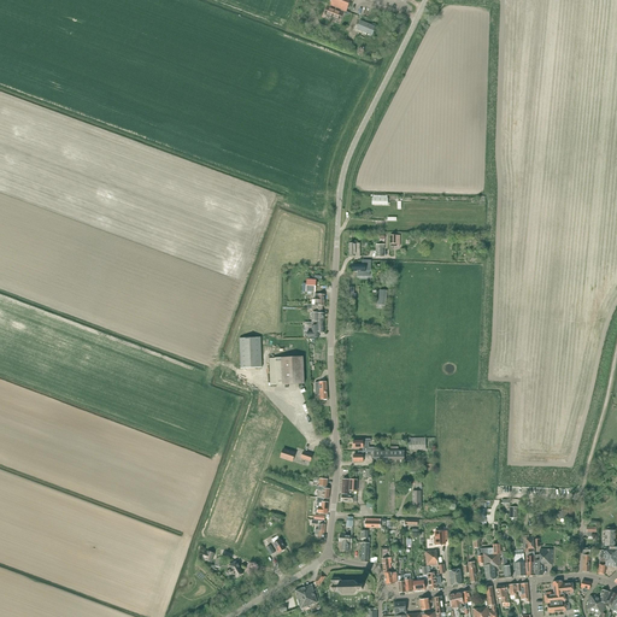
[(328,6),(325,13),(328,13),(327,15),(335,18),(338,11),(340,5),(341,0),(333,0),(333,1),(328,0),(327,0),(325,6),(328,6)]
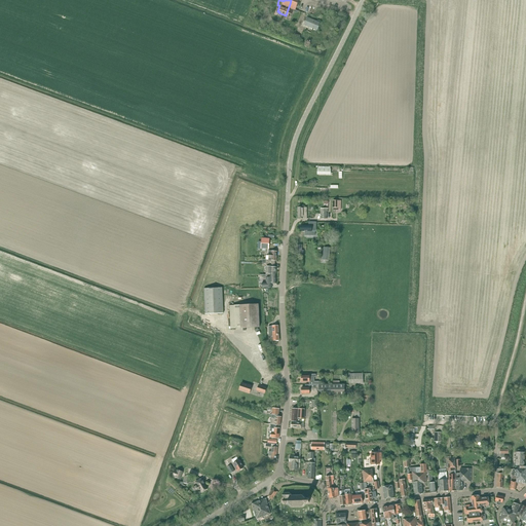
[(303,0),(326,9),(329,0),(303,0)]
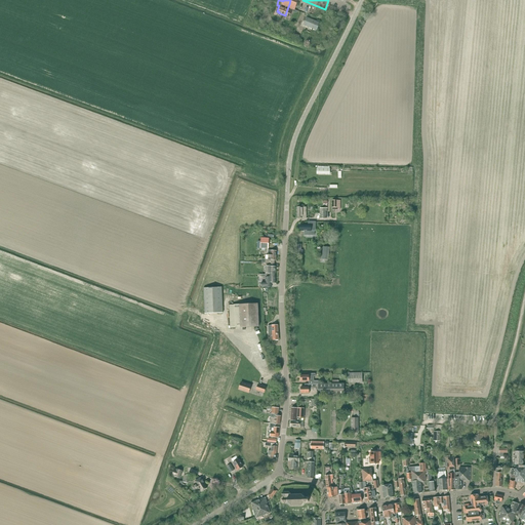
[(304,21),(300,29),(306,31),(308,32),(311,25),(309,25),(310,23),(304,21)]
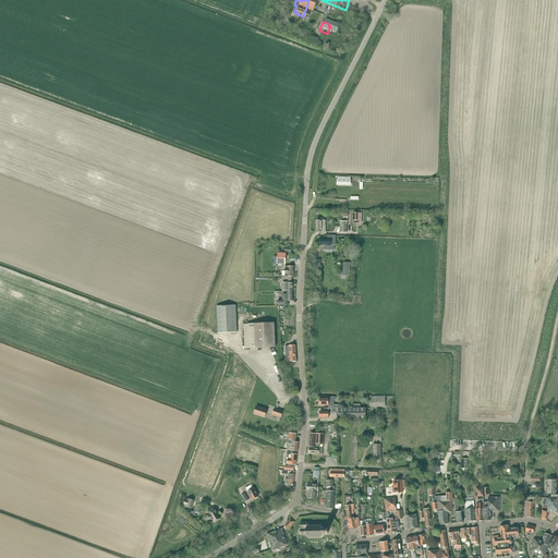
[(330,26),(327,34),(330,35),(329,35),(335,37),(339,28),(332,26),(332,27),(330,26)]
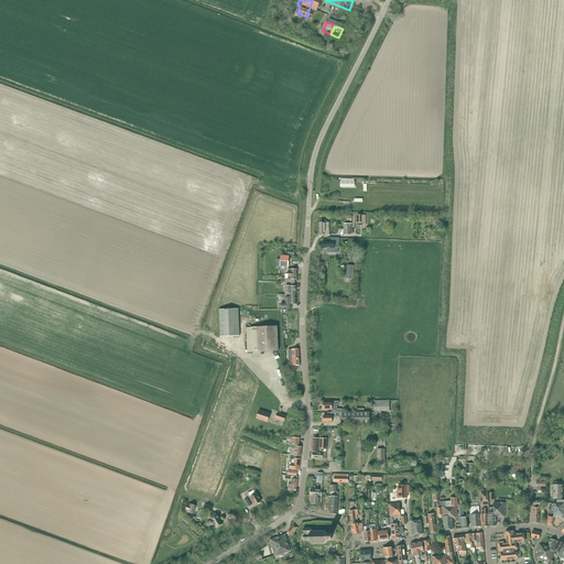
[(325,223),(320,223),(320,234),(325,234),(329,234),(329,223),(325,223)]
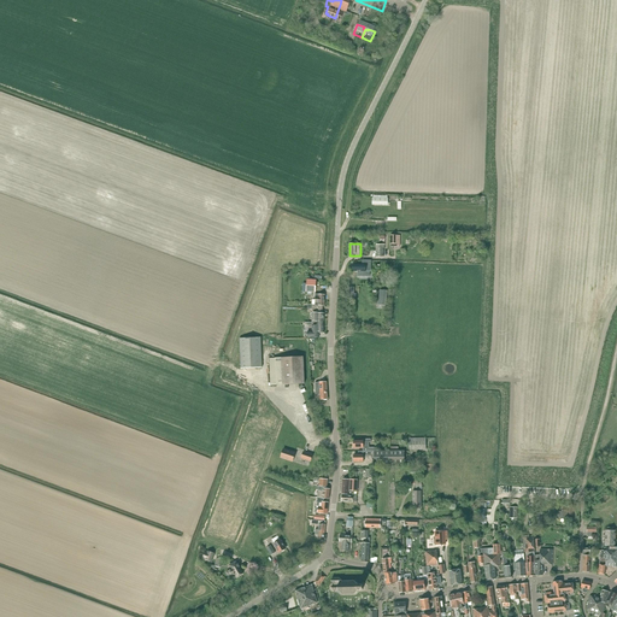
[(352,268),(352,270),(353,270),(353,271),(358,271),(358,276),(369,277),(370,266),(371,266),(371,260),(363,260),(363,265),(353,264),(353,268),(352,268)]
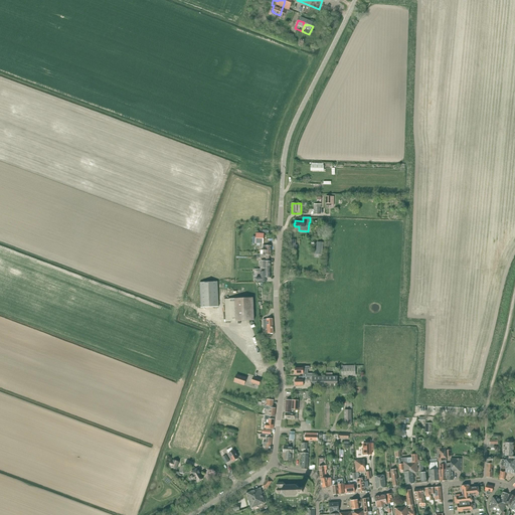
[(255,233),(255,243),(264,243),(264,233),(261,233),(255,233)]
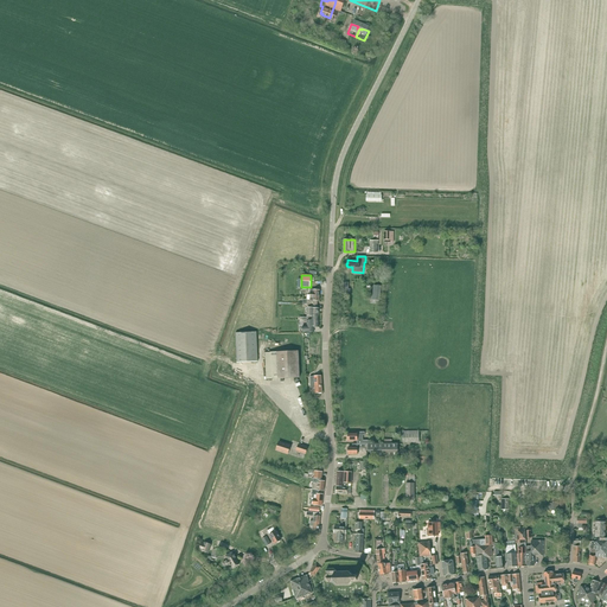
[(302,300),(302,304),(307,304),(307,305),(318,306),(318,301),(319,301),(320,291),(311,289),(310,300),(302,300)]
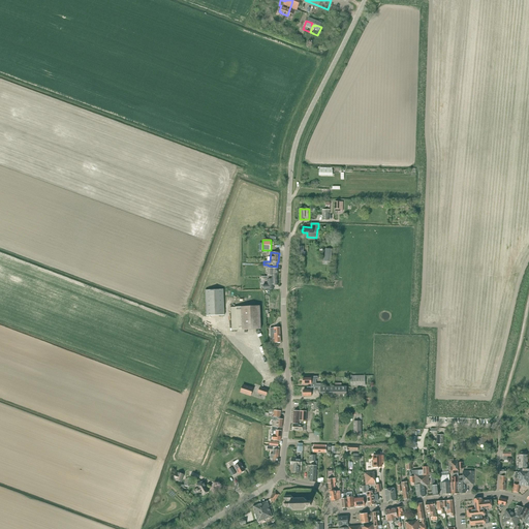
[(263,276),(263,279),(268,279),(273,279),(273,276),(278,276),(278,270),(277,270),(277,267),(268,266),(268,268),(267,268),(267,272),(268,272),(268,277),(263,276)]
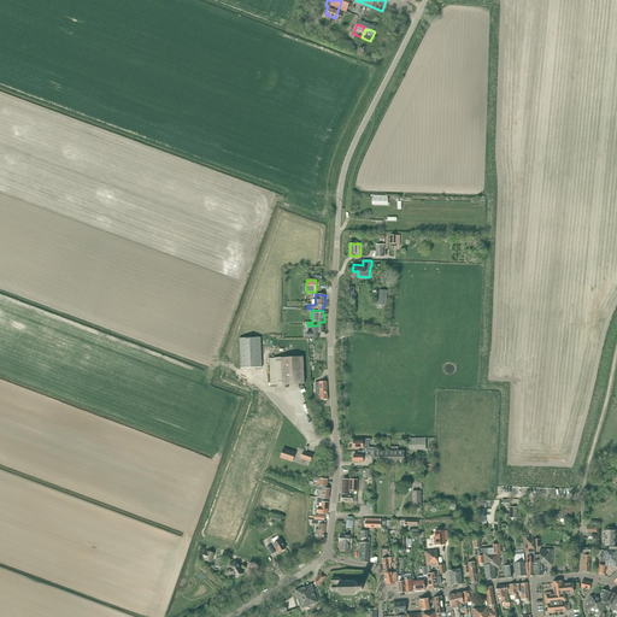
[(312,331),(307,333),(307,338),(312,338),(319,338),(319,333),(324,333),(324,322),(318,322),(318,325),(312,325),(312,331)]
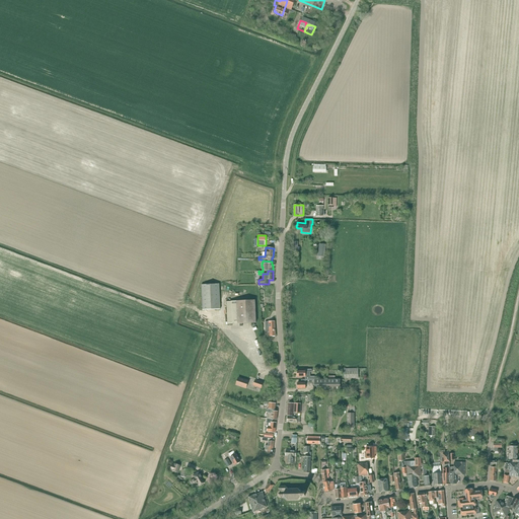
[(219,284),(202,285),(203,310),(220,309),(219,284)]
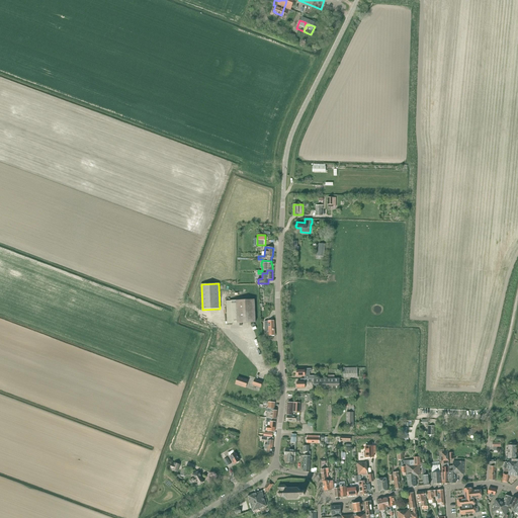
[(255,299),(227,300),(228,324),(256,323),(255,299)]
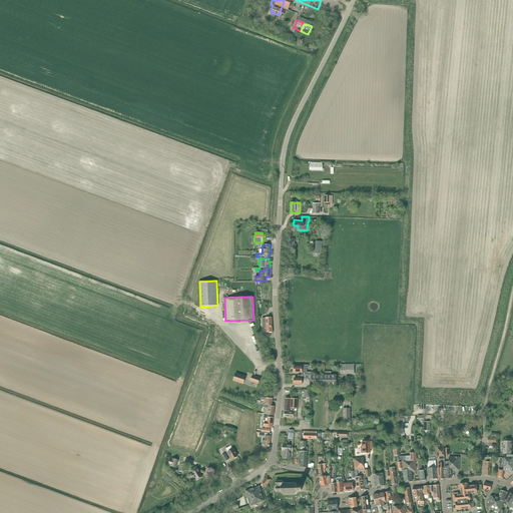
[(263,318),(263,325),(263,328),(267,328),(267,332),(272,332),(272,318),(263,318)]
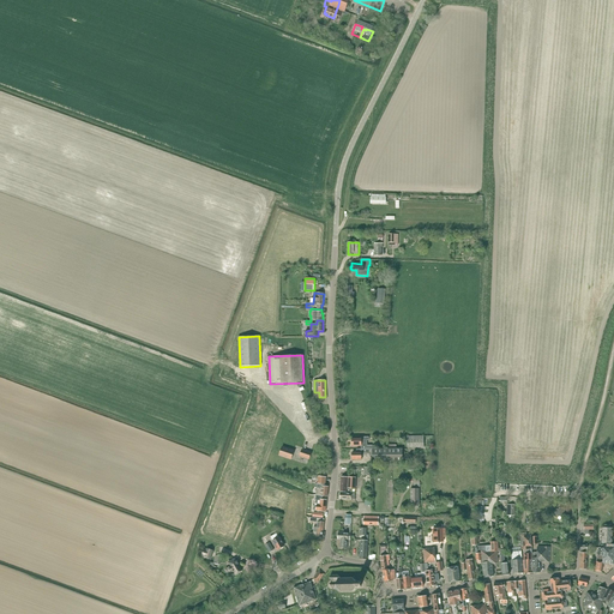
[(423,435),(407,437),(407,449),(425,447),(423,435)]
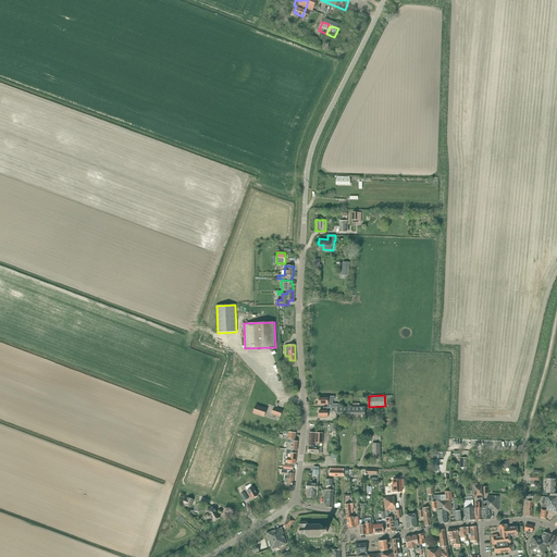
[(327,405),(327,407),(337,407),(337,404),(333,404),(333,399),(335,399),(335,397),(327,397),(319,398),(319,400),(319,401),(319,403),(319,404),(319,405),(327,405)]
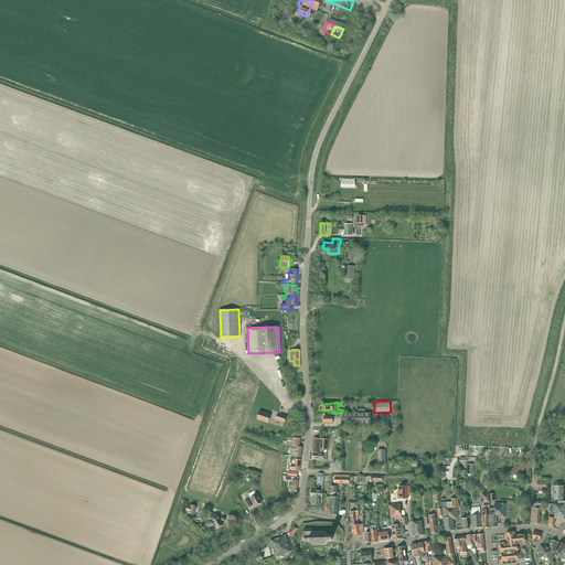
[(259,411),(257,419),(268,423),(270,415),(259,411)]
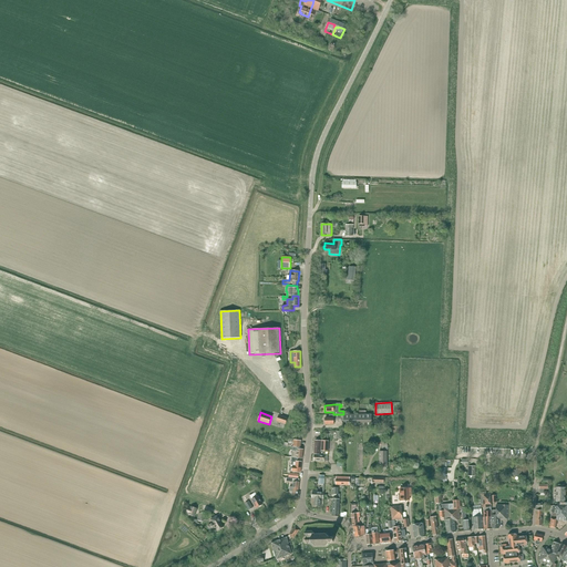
[(358,414),(343,414),(333,414),(329,414),(329,418),(326,418),(326,421),(325,421),(325,424),(326,424),(334,424),(334,421),(343,421),(343,426),(371,426),(372,414),(367,414),(358,414)]
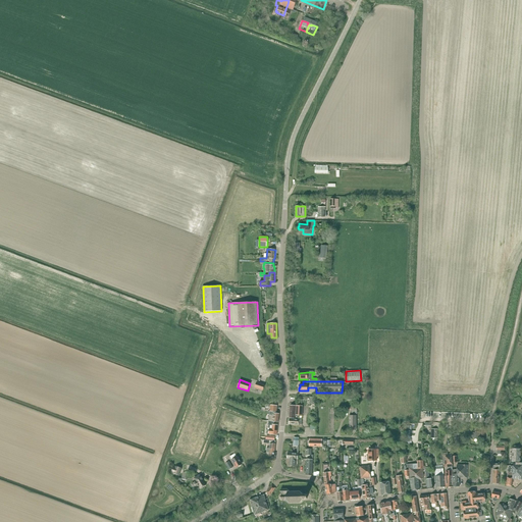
[(257,382),(255,387),(263,390),(265,384),(257,382)]
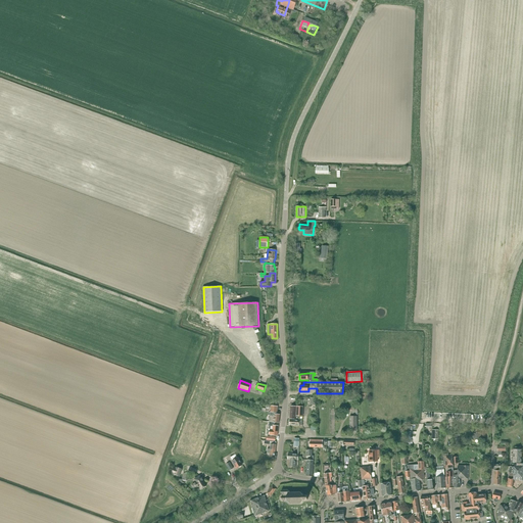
[(290,420),(289,425),(298,426),(298,425),(301,426),(303,407),(302,407),(302,401),(298,401),(297,407),(296,407),(296,416),(295,420),(290,420)]
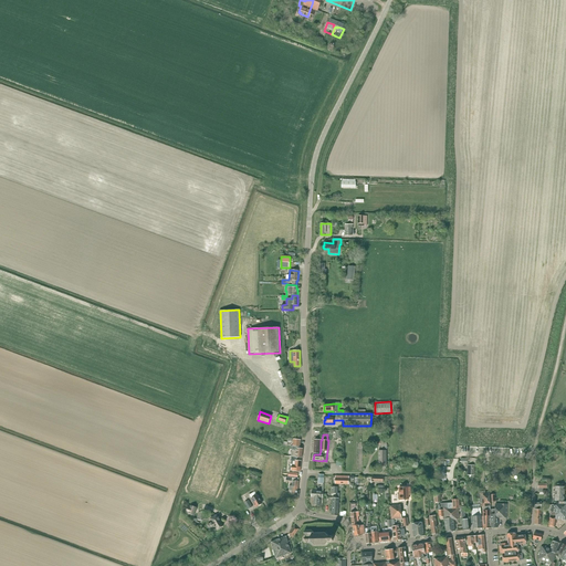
[(292,450),(292,457),(302,458),(303,449),(300,448),(301,440),(294,439),(293,446),(292,446),(291,447),(291,449),(292,450)]
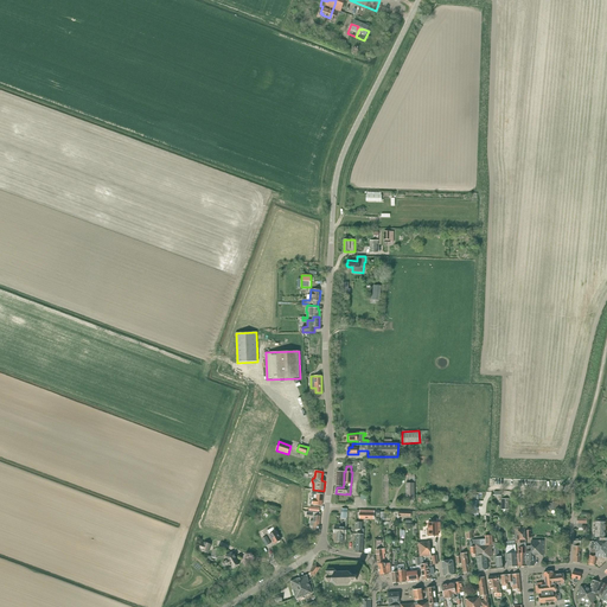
[(313,500),(311,500),(311,504),(323,505),(324,494),(312,493),(312,494),(314,494),(313,500)]
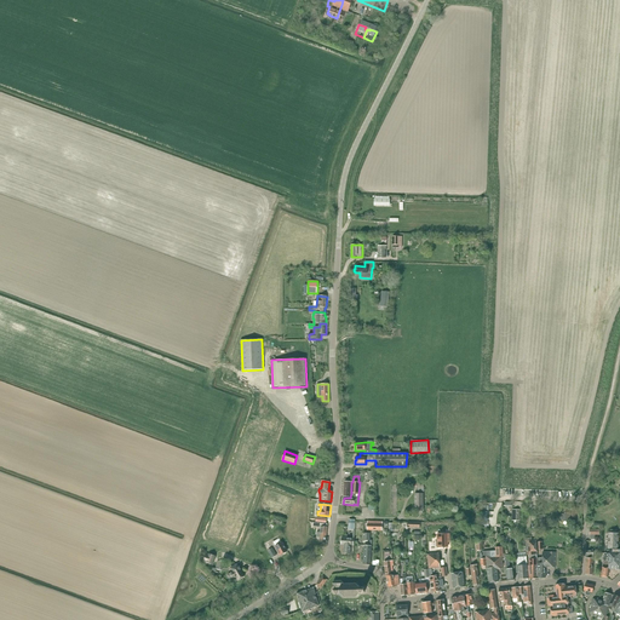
[(327,523),(325,523),(319,523),(314,522),(310,522),(310,523),(314,523),(313,527),(320,527),(320,533),(317,532),(317,537),(320,537),(319,541),(325,543),(327,523)]
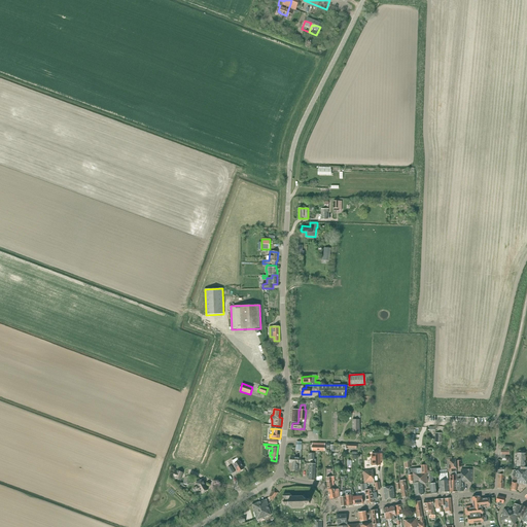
[(518,466),(517,477),(517,484),(526,484),(526,466),(525,467),(526,453),(517,453),(516,465),(518,466)]
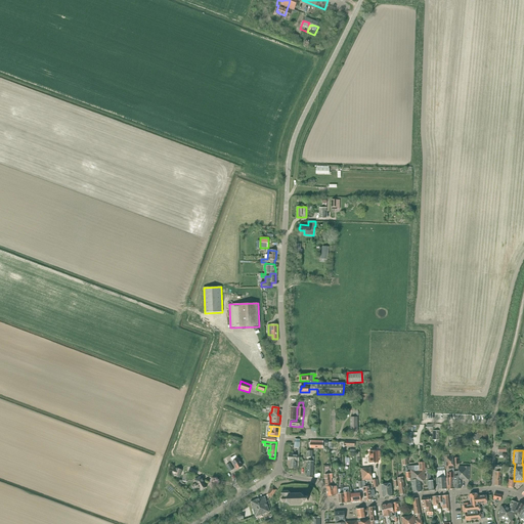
[(369,459),(368,459),(368,463),(369,463),(379,463),(378,459),(380,457),(380,451),(369,451),(369,459)]
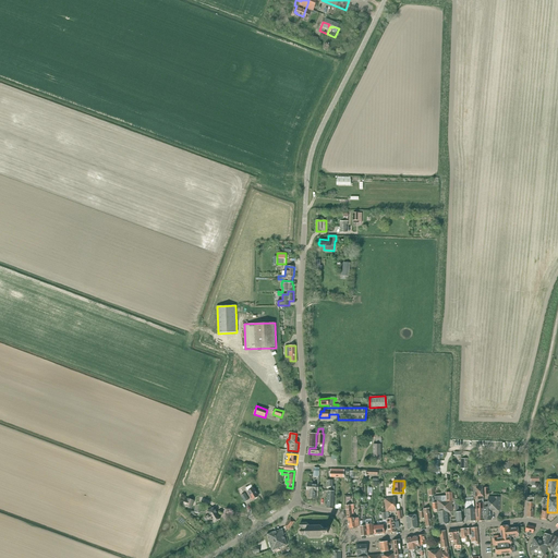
[(307,484),(307,490),(310,490),(310,498),(315,499),(316,490),(318,490),(319,485),(307,484)]
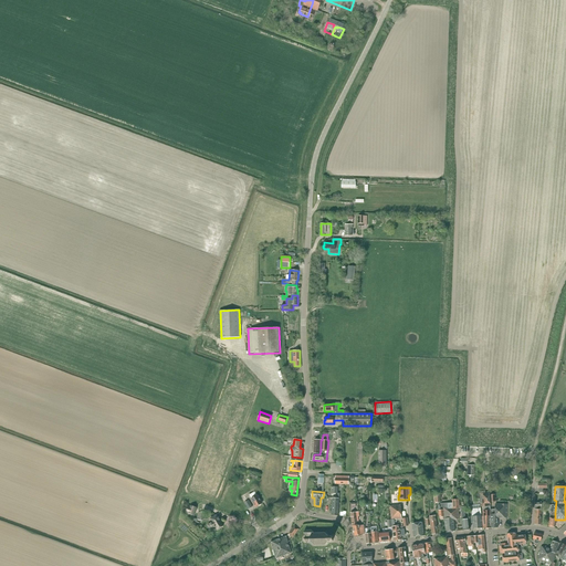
[(255,492),(249,495),(251,499),(255,506),(262,503),(255,492)]
